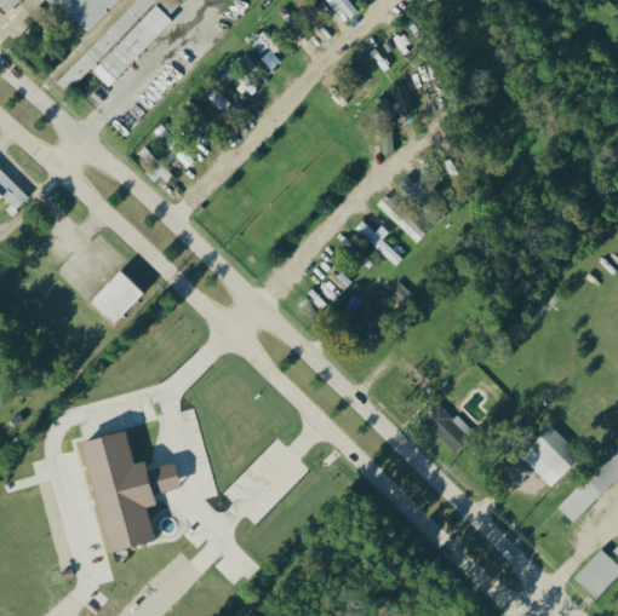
[(15,0),(4,11),(0,7),(0,0),(15,0)]
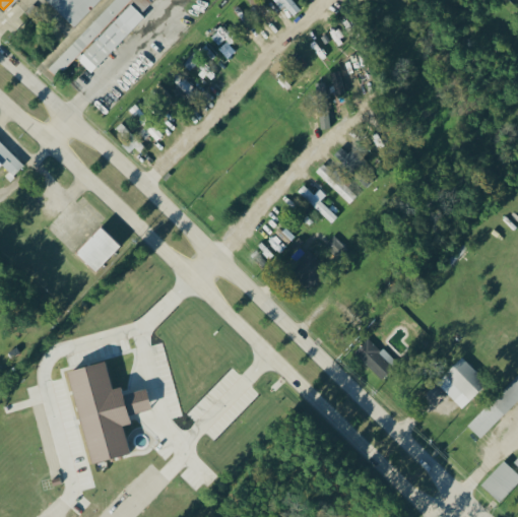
[(94,0),(71,26),(43,0),(94,0)]
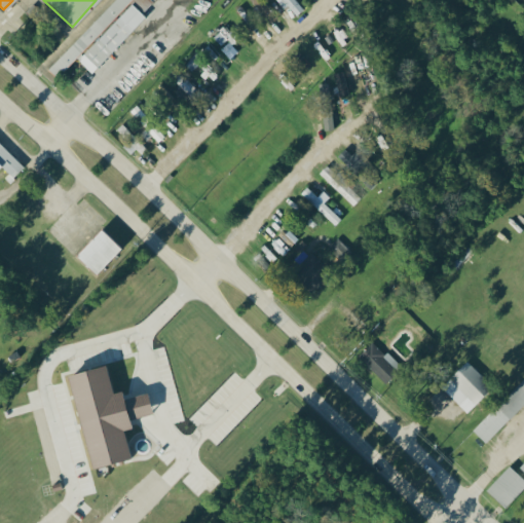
[(113,0),(46,70),(55,79),(131,0),(113,0)]
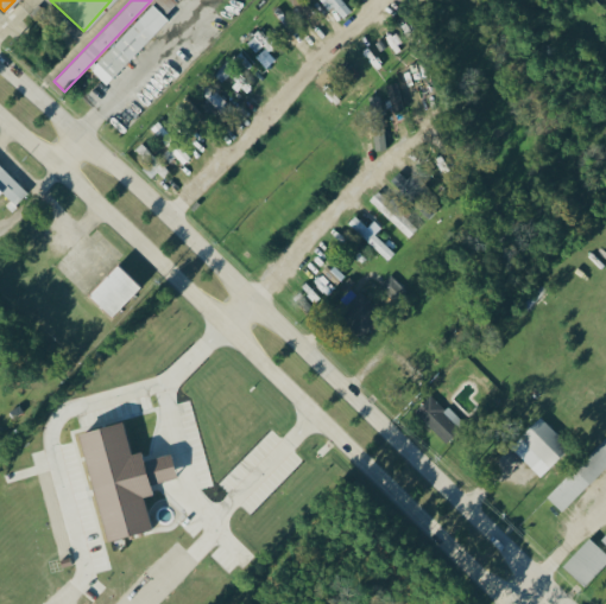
[(290,0),(300,14),(309,10),(302,0),(290,0)]
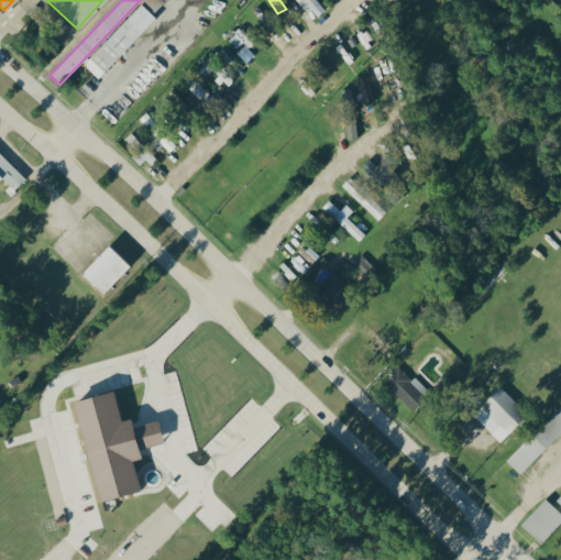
[(325,10),(316,0),(298,0),(305,8),(307,7),(316,17),(325,10)]
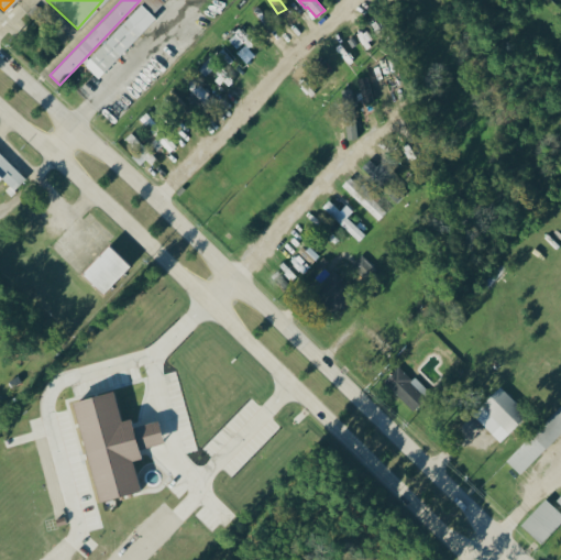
[(253,56),(246,46),(250,44),(241,29),(227,37),(242,63),(253,56)]
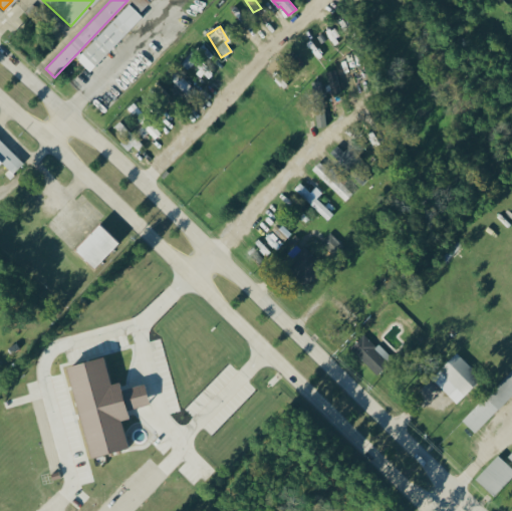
[(308,72),(290,70),(289,79),(307,81),(308,72)]
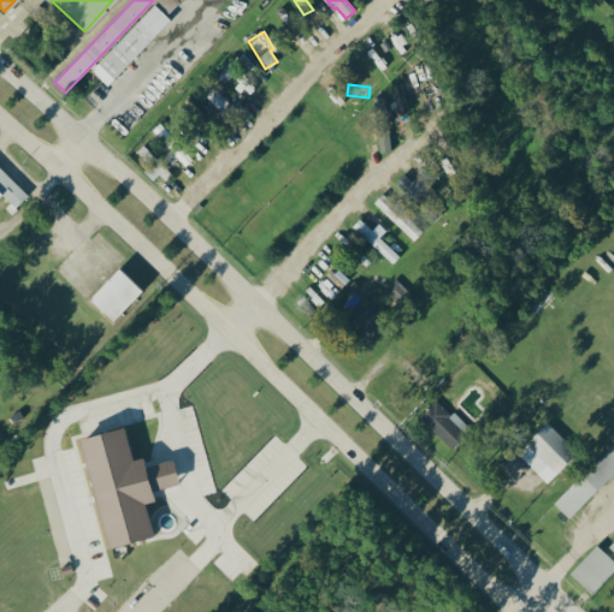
[(164,143),(186,164),(192,158),(170,137),(164,143)]
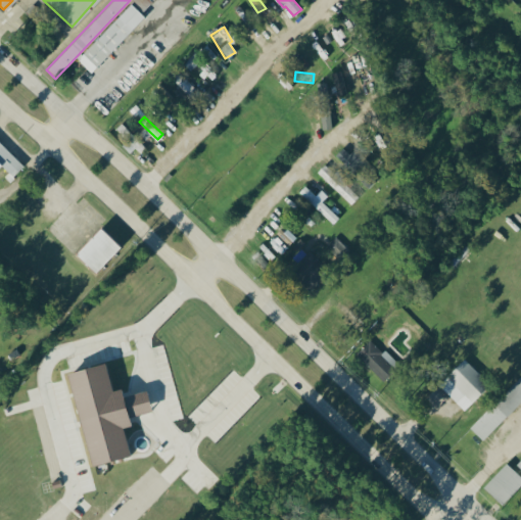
[(0,168),(2,166),(13,177),(24,166),(0,142),(0,168)]
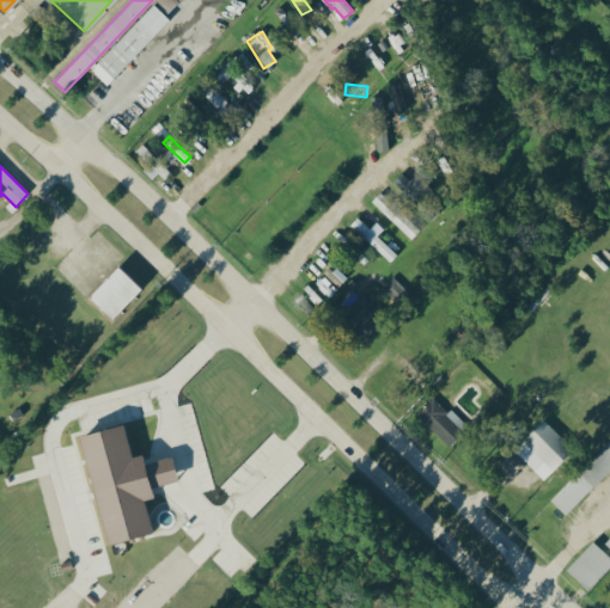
[(391,182),(409,201),(420,192),(401,172),(391,182)]
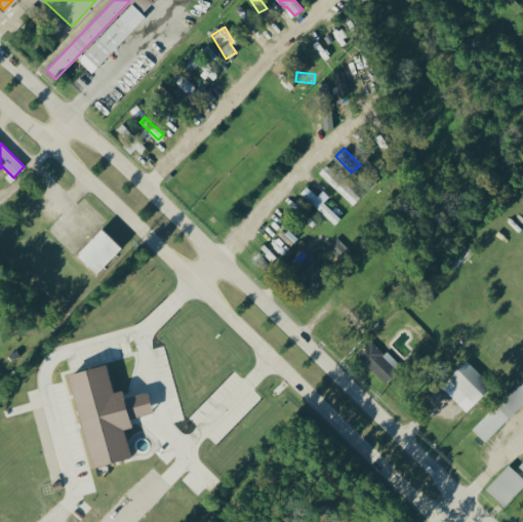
[(359,197),(349,188),(353,184),(338,169),(334,173),(324,164),(316,173),(352,206),(359,197)]
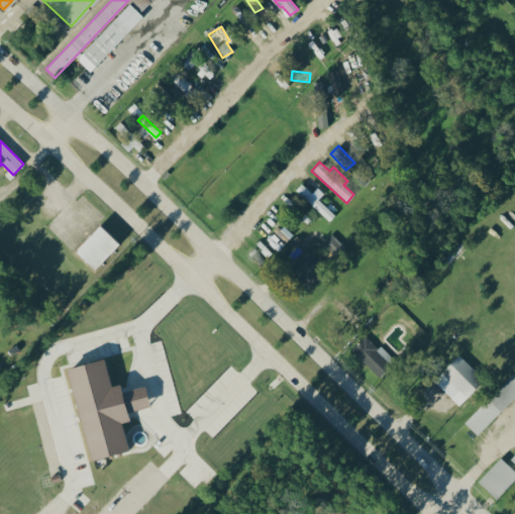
[(317,191),(311,180),(305,183),(312,195),(317,191)]
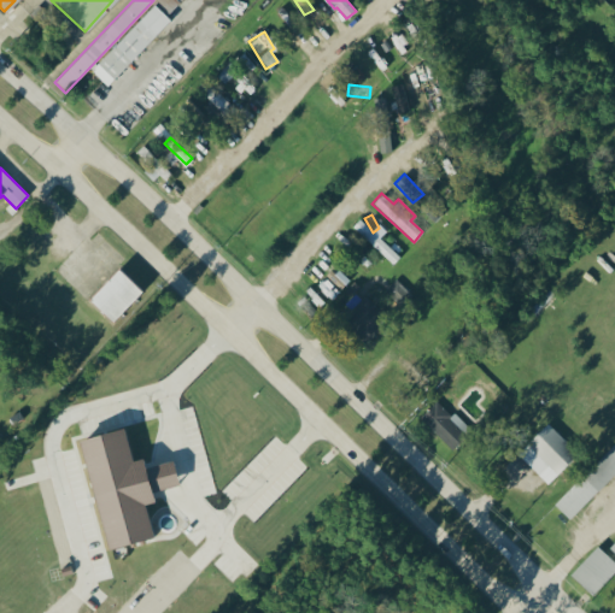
[(399,257),(359,218),(352,227),(392,265),(399,257)]
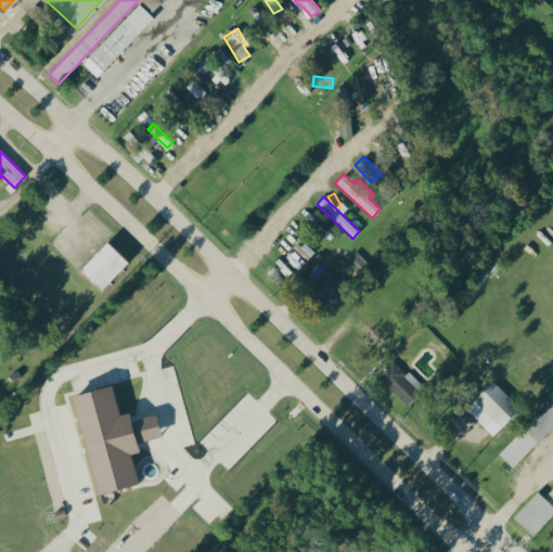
[(80,270),(101,291),(129,262),(108,241),(80,270)]
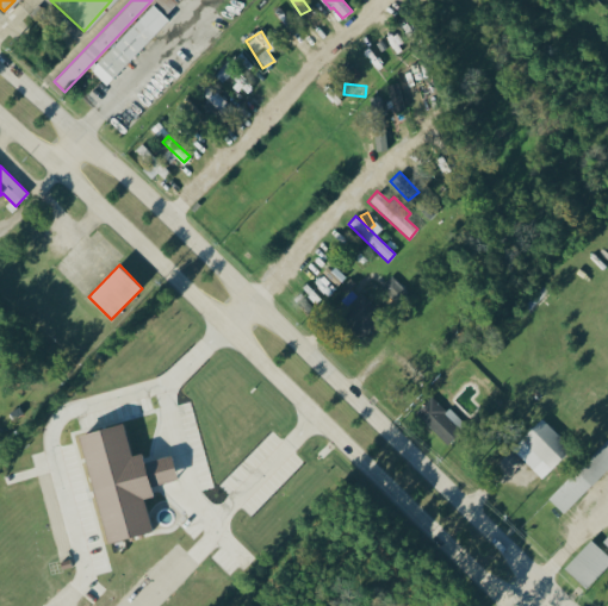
[(379,292),(395,301),(403,287),(388,277),(379,292)]
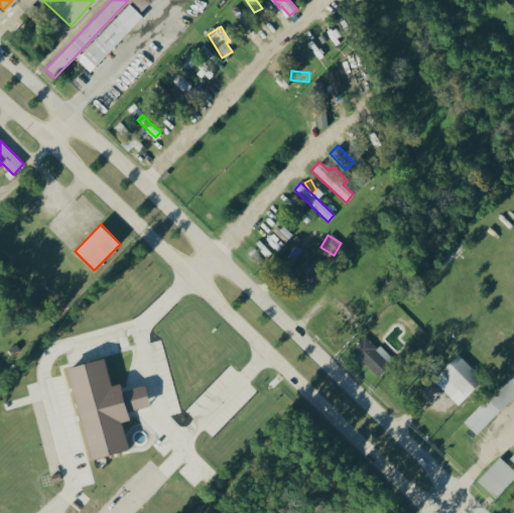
[(367,335),(351,350),(376,376),(392,361),(367,335)]
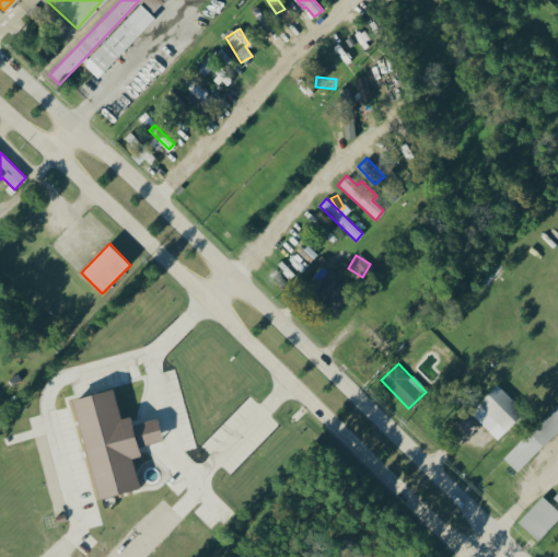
[(469,413),(496,441),(524,414),(499,385),(469,413)]
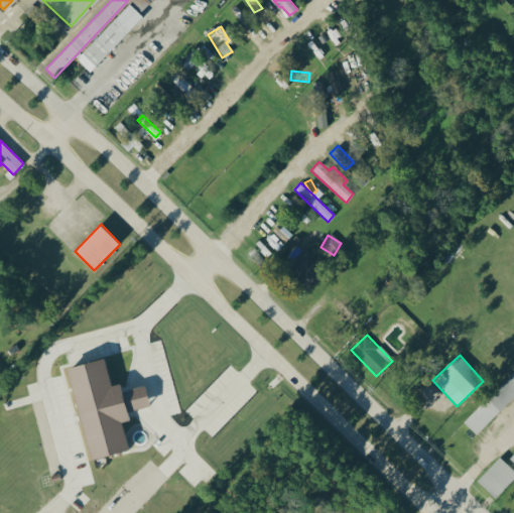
[(70,368),(92,461),(131,451),(124,422),(132,420),(130,411),(151,406),(146,385),(124,391),(122,383),(113,385),(106,359),(70,368)]
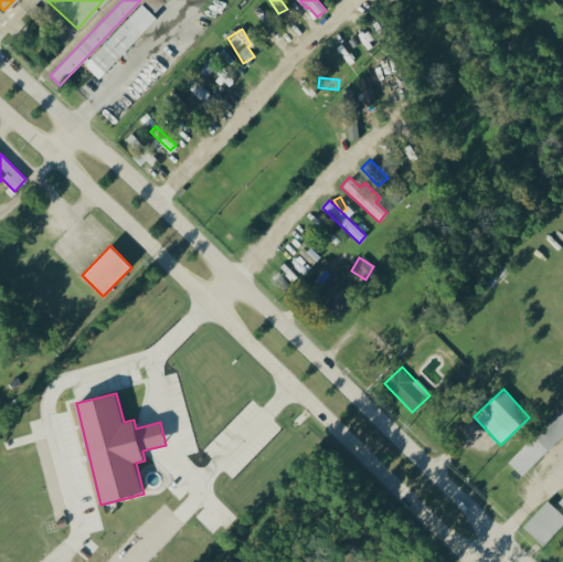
[(520,476),(562,435),(562,406),(507,462),(520,476)]
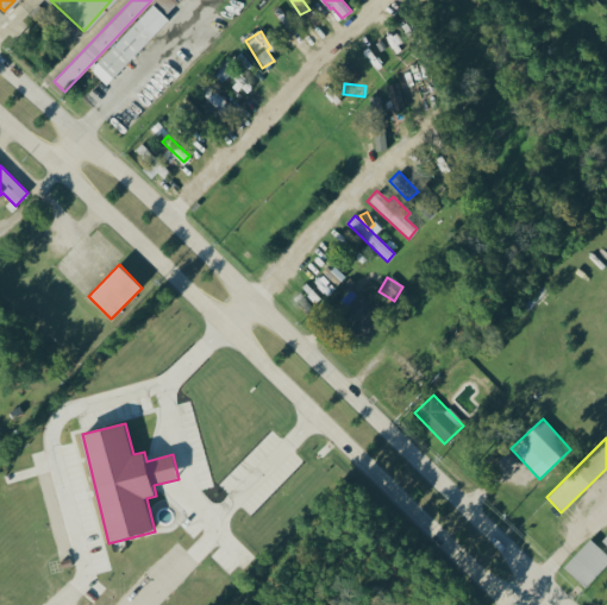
[(606,534),(598,546),(589,539),(562,568),(582,586),(606,558),(606,534)]
